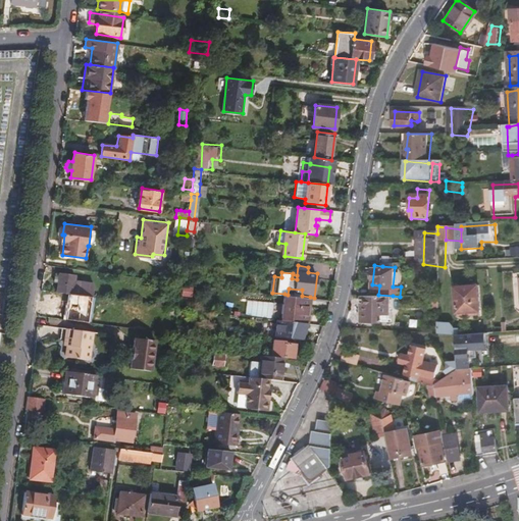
[(59,272),(57,291),(92,295),(93,281),(73,279),(73,274),(59,272)]
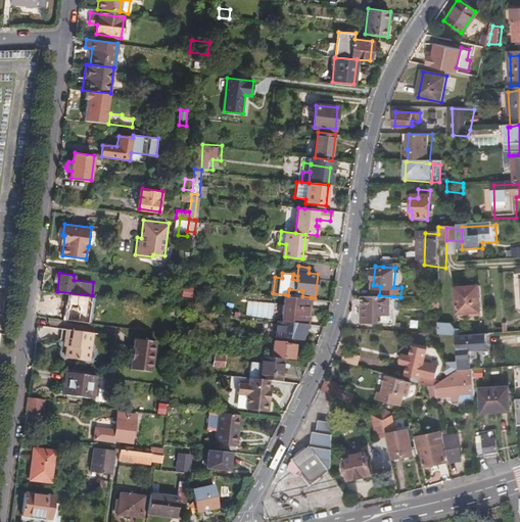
[(460,293),(461,318),(482,316),(481,293),(479,293),(477,290),(476,290),(473,290),(471,293),(460,293)]
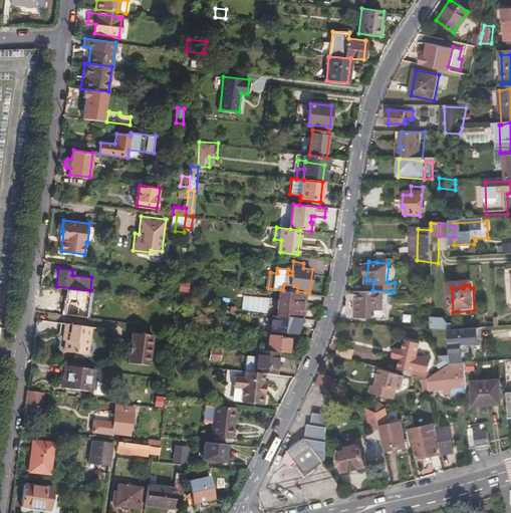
[(280,289),(277,313),(303,317),(305,292),(297,291),(283,290),(280,289)]
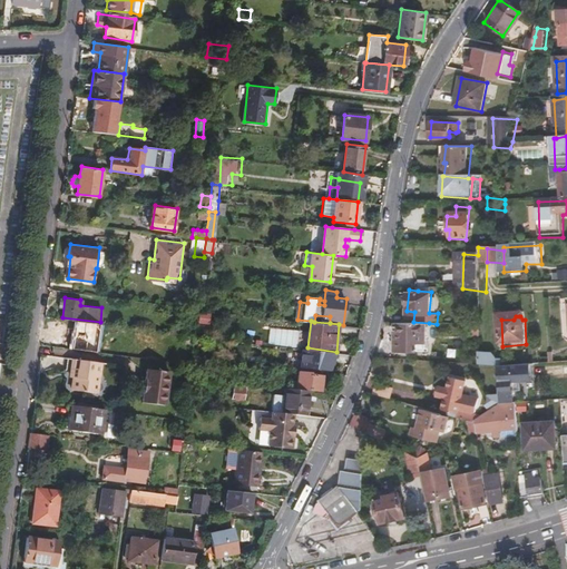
[(413,322),(401,321),(400,335),(396,335),(394,346),(426,350),(429,323),(413,322)]
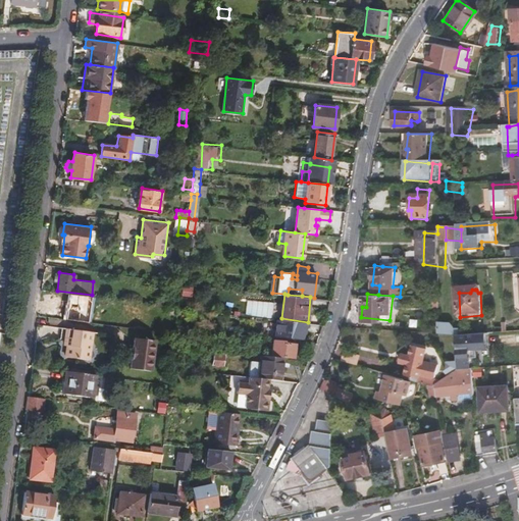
[(64,313),(65,304),(50,302),(49,311),(64,313)]
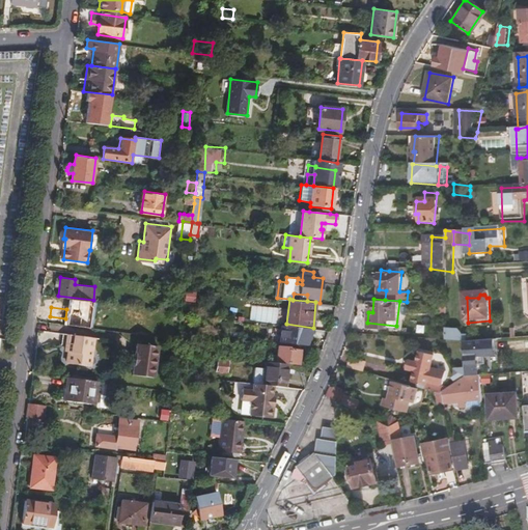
[(313,328),(286,324),(284,341),(312,344),(314,328),(313,328)]
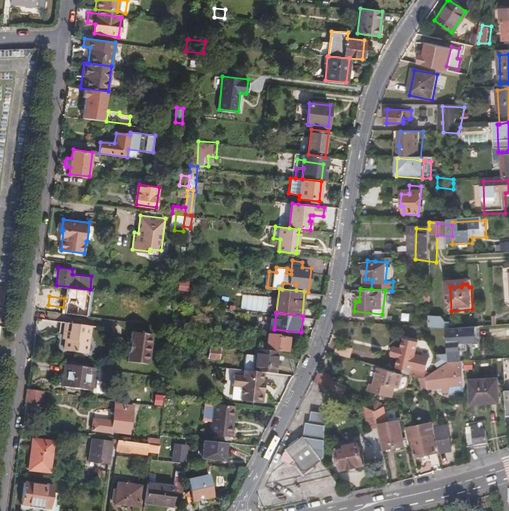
[(449,330),(455,330),(454,327),(449,326),(445,320),(435,320),(435,325),(435,329),(449,330)]
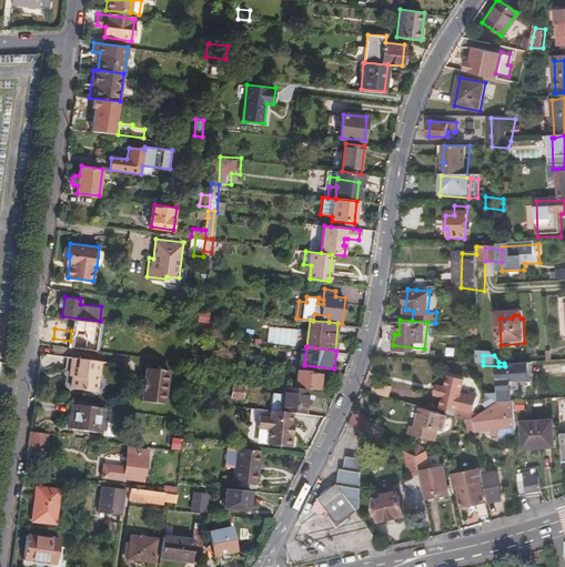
[(73,371),(72,377),(98,380),(100,362),(71,358),(69,371),(73,371)]
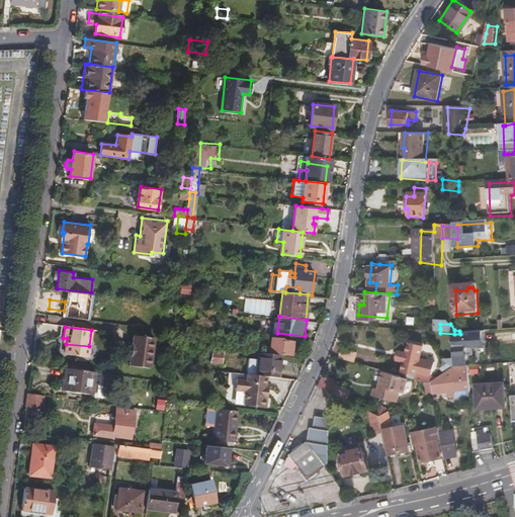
[(475,352),(473,333),(460,334),(454,334),(454,371),(466,370),(465,362),(464,353),(475,352)]
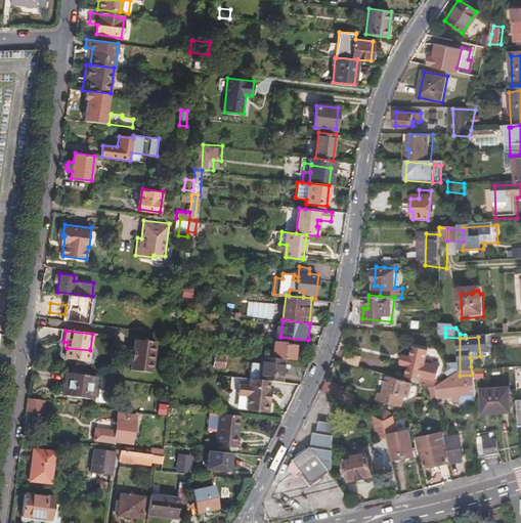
[(488,364),(486,337),(478,337),(480,356),(470,357),(471,366),(488,364)]
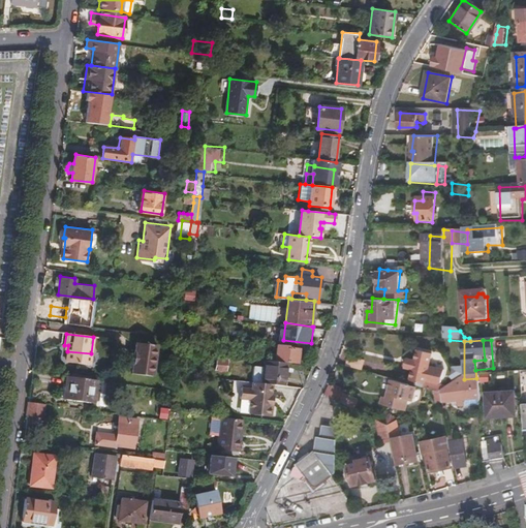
[(137,356),(136,362),(134,362),(133,372),(153,375),(156,345),(136,342),(134,355),(137,356)]
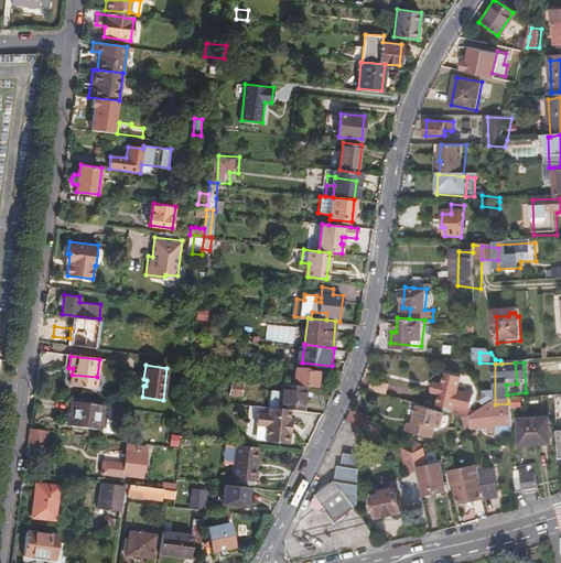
[(294,382),(319,386),(321,371),(309,370),(309,367),(297,366),(294,382)]
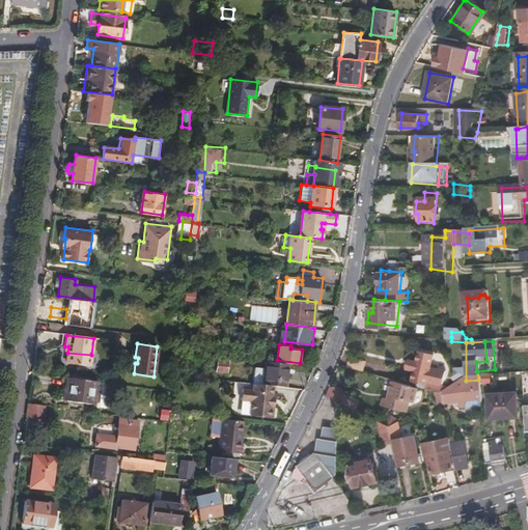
[(420,387),(425,388),(437,392),(443,394),(452,388),(443,386),(446,385),(449,370),(433,367),(436,355),(421,352),(419,362),(411,361),(409,369),(417,370),(415,382),(420,384),(420,387)]
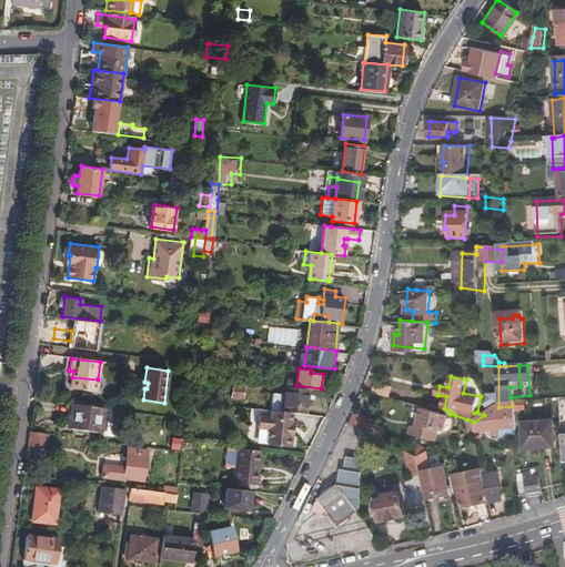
[(72,377),(71,386),(97,390),(98,380),(72,377)]
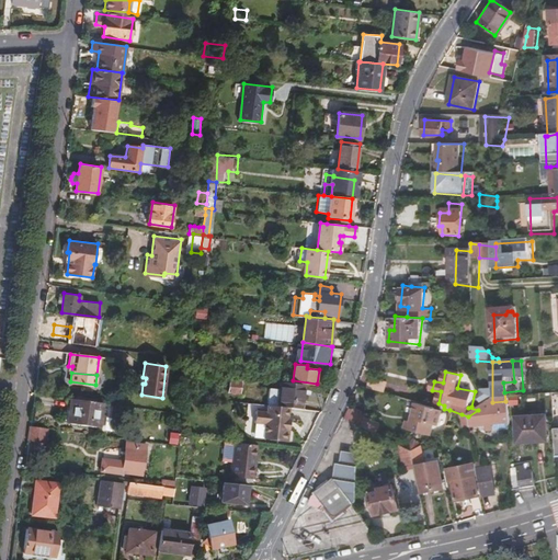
[(242,377),(231,375),(229,392),(240,393),(242,377)]
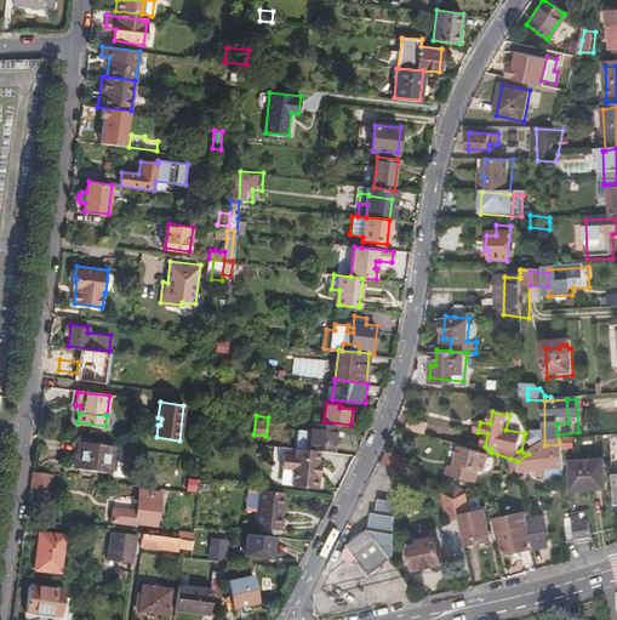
[(415,416),(411,427),(430,434),(434,421),(415,416)]
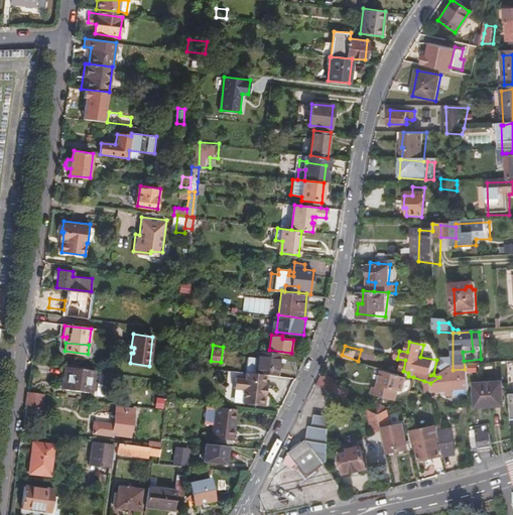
[(257,372),(268,374),(278,375),(281,353),(260,350),(259,359),(257,372)]
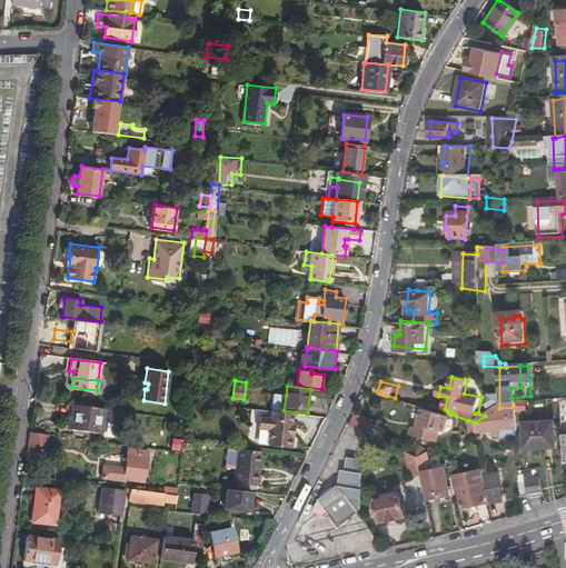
[(284,410),(286,396),(276,395),(274,409),(284,410)]
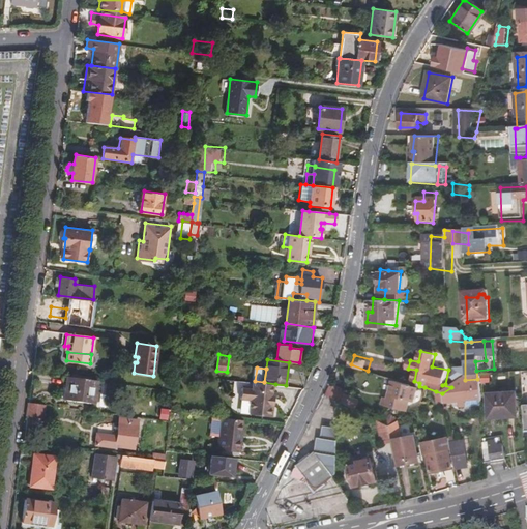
[(95,379),(65,376),(63,399),(92,402),(95,379)]
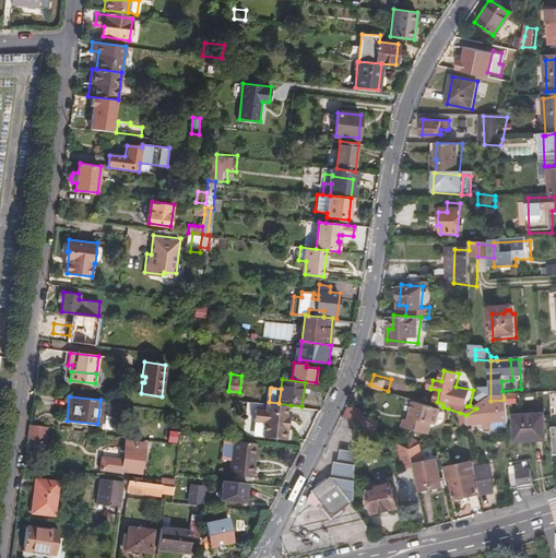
[(523,406),(522,399),(512,399),(513,407),(523,406)]
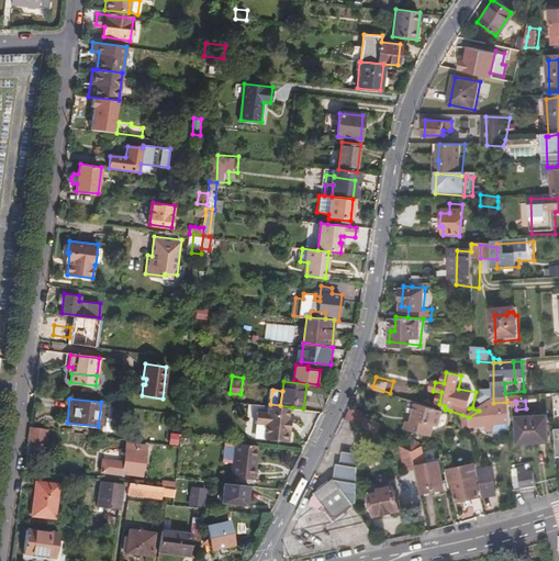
[(471,432),(471,434),(485,434),(487,438),(492,438),(492,433),(505,432),(505,423),(511,423),(510,402),(506,402),(493,403),(490,405),(491,416),(484,416),(484,408),(479,411),(469,417),(471,432)]
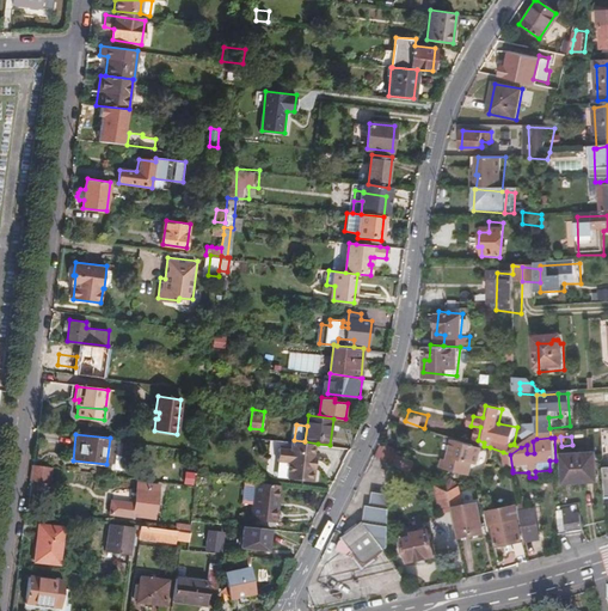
[(384,439),(378,453),(391,459),(393,460),(399,446),(384,439)]
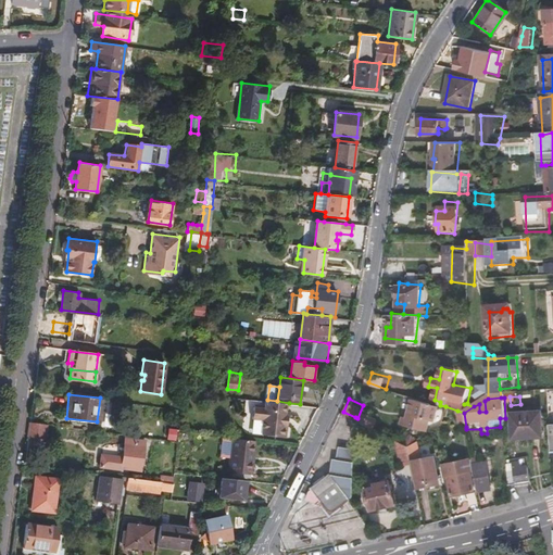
[(402,415),(400,423),(426,429),(428,420),(434,421),(437,406),(411,399),(406,416),(402,415)]
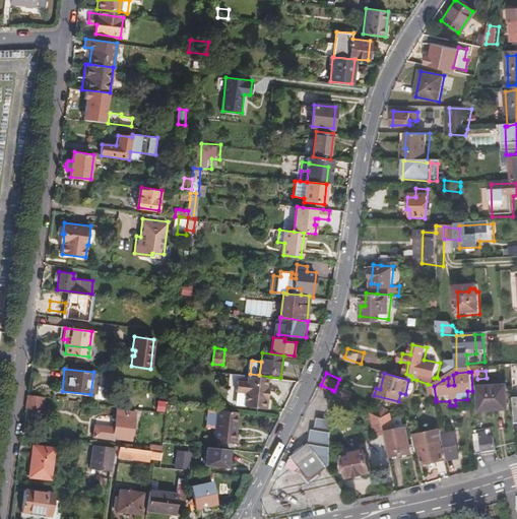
[(250,374),(249,377),(248,383),(239,382),(238,393),(247,394),(246,407),(268,411),(271,389),(268,389),(269,380),(270,377),(259,375),(250,374)]
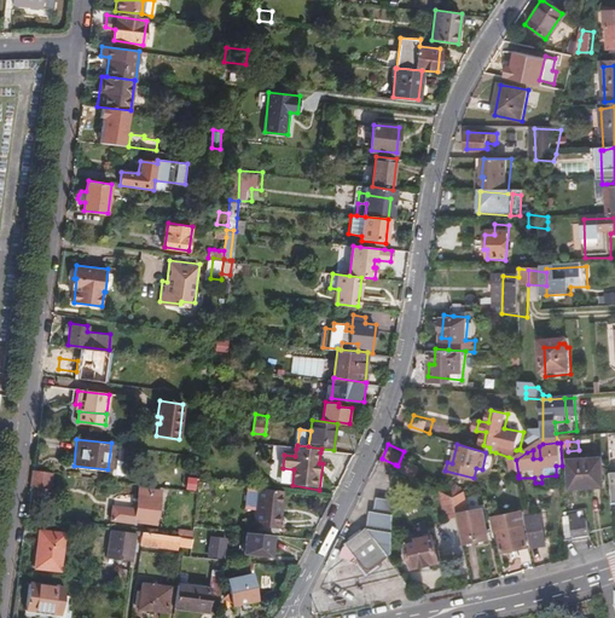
[(400,467),(417,474),(419,465),(404,458),(400,467)]
